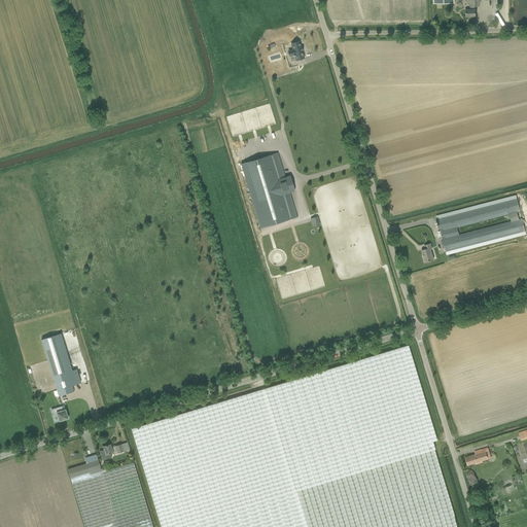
[(470,5),(470,9),(465,9),(466,16),(476,16),(476,9),(475,9),(475,5),(475,0),(467,0),(468,3),(470,5)]
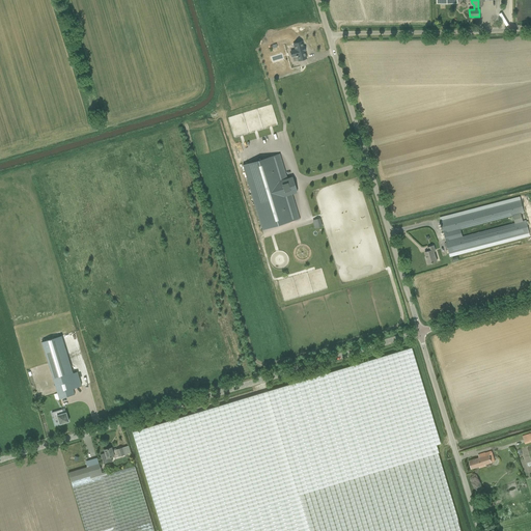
[(298,60),(306,58),(304,51),(305,51),(304,47),(303,47),(301,42),(294,45),(296,50),(290,52),(291,57),(297,55),(298,60)]
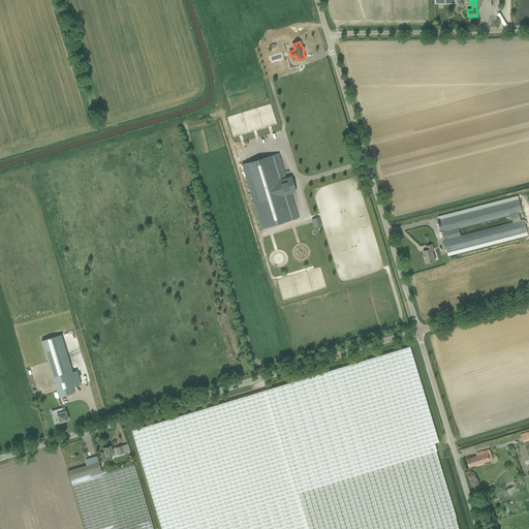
[(284,179),(277,154),(242,164),(261,229),(297,218),(289,193),(296,191),(291,177),(284,179)]
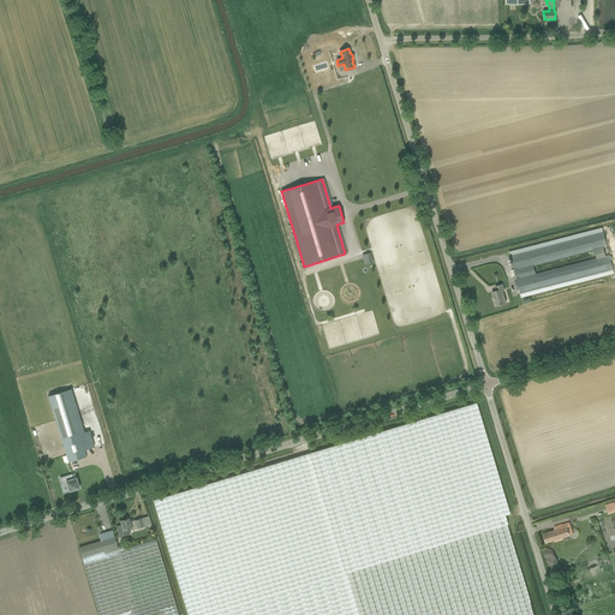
[(614,270),(609,255),(526,276),(526,275),(536,273),(535,266),(525,268),(525,267),(608,246),(603,231),(511,255),(520,294),(614,270)]
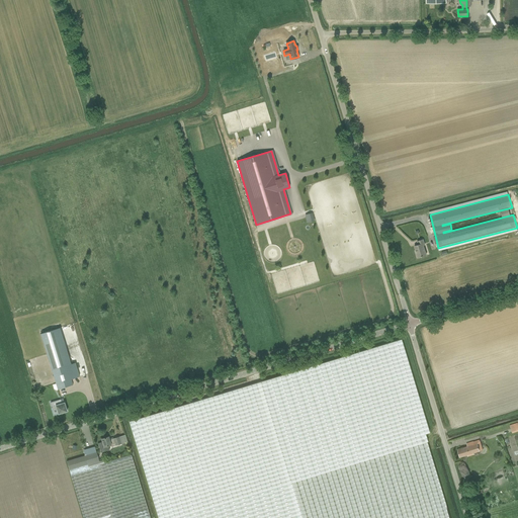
[(306,214),(307,222),(315,221),(313,212),(306,214)]
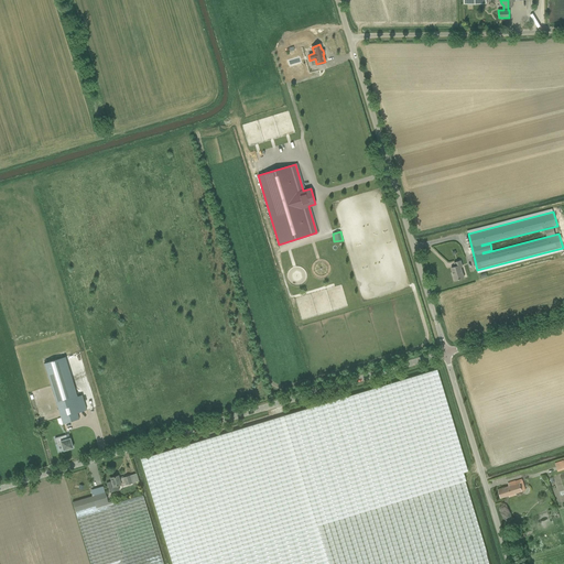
[(461,267),(463,267),(462,260),(454,263),(455,267),(452,268),(454,275),(453,277),(454,281),(464,278),(461,267)]
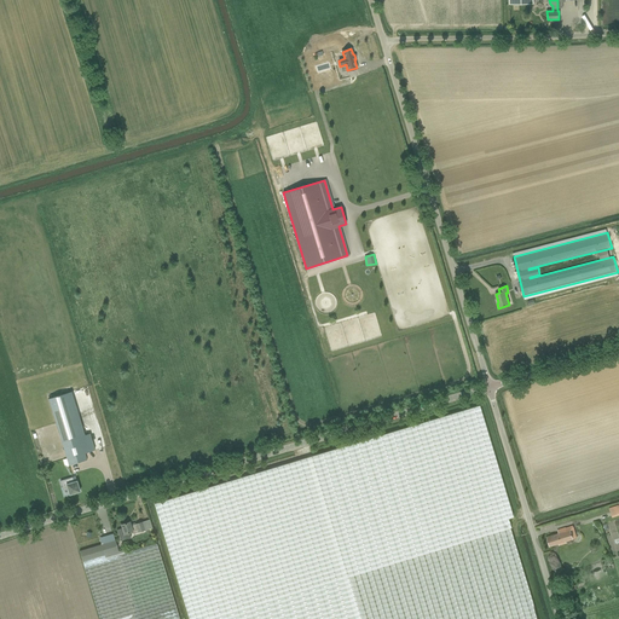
[(508,519),(513,518),(478,406),(155,503),(189,618),(538,618),(510,527),(508,519)]
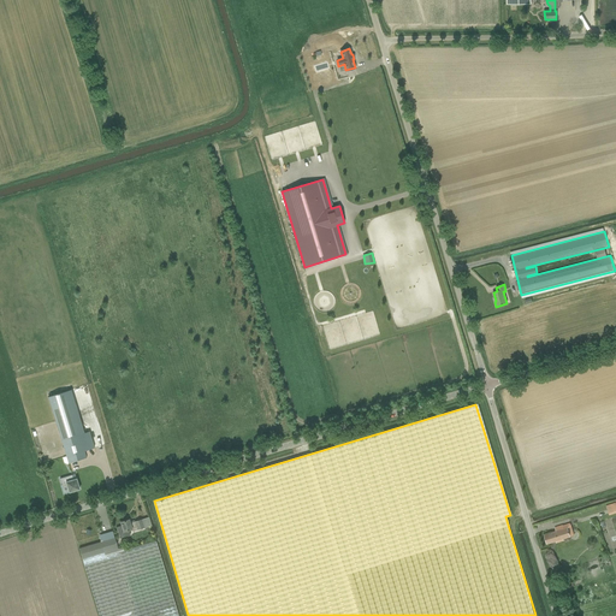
[(61,439),(69,463),(87,457),(84,451),(94,448),(89,431),(61,439)]
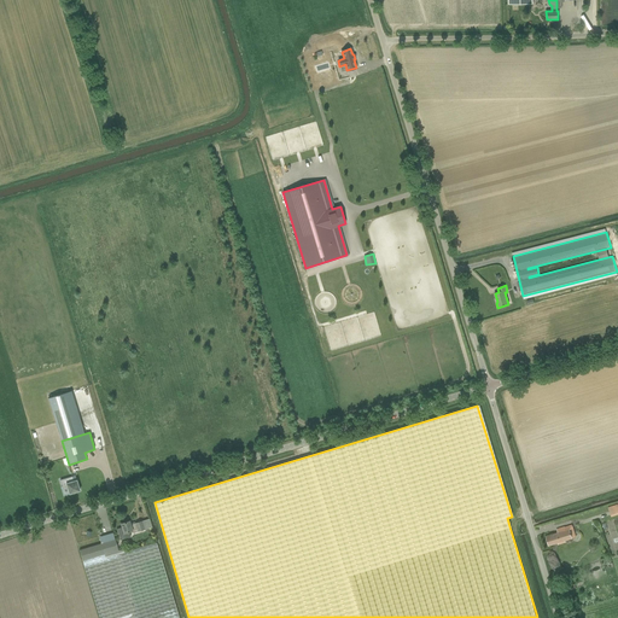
[(69,494),(80,490),(76,481),(74,482),(73,477),(60,481),(63,489),(68,488),(69,494)]
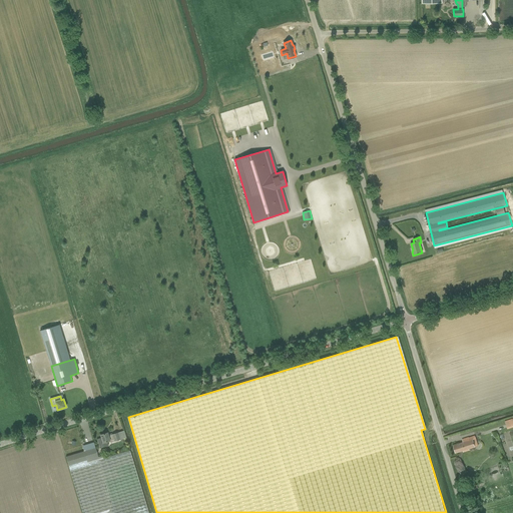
[(100,435),(101,438),(97,439),(100,448),(108,446),(107,441),(110,440),(110,442),(114,441),(120,439),(118,433),(112,434),(112,435),(108,436),(107,432),(100,435)]
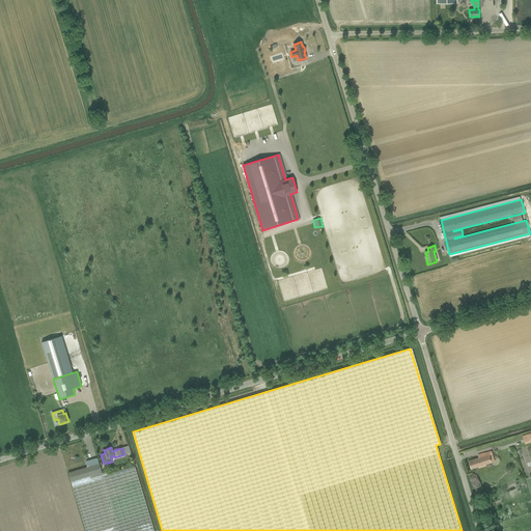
[(479,457),(476,458),(469,460),(471,469),(496,462),(493,451),(492,451),(492,450),(485,452),(478,454),(479,457)]
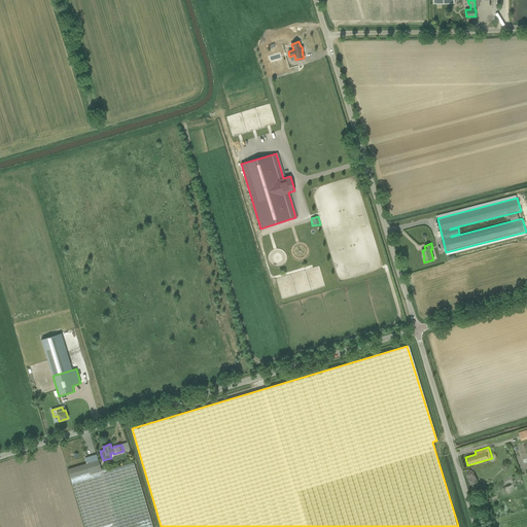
[(71,479),(84,526),(153,526),(134,463),(106,471),(105,468),(101,469),(98,460),(68,469),(71,479)]
